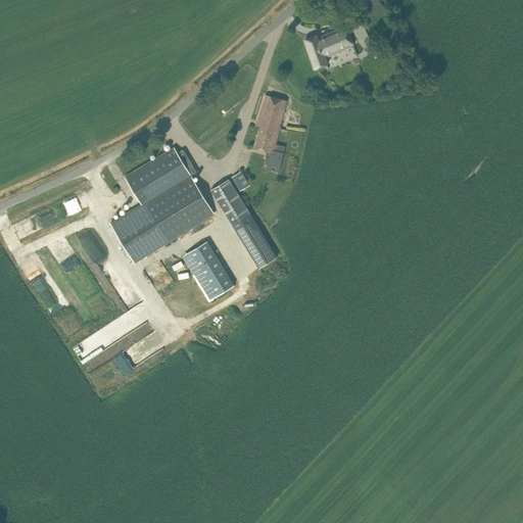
[(353,45),(345,26),(318,38),(317,35),(304,40),(315,68),(327,63),(325,57),(353,45)]
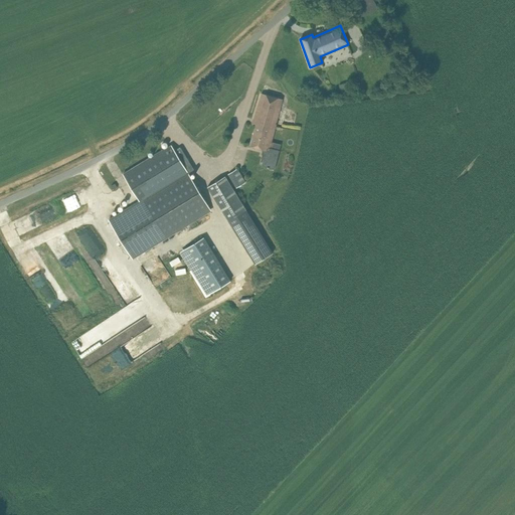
[(283,99),(262,93),(252,123),(256,124),(250,146),(263,149),(262,154),(265,155),(262,166),(267,167),(267,168),(269,168),(275,169),(280,150),(270,148),(283,99)]
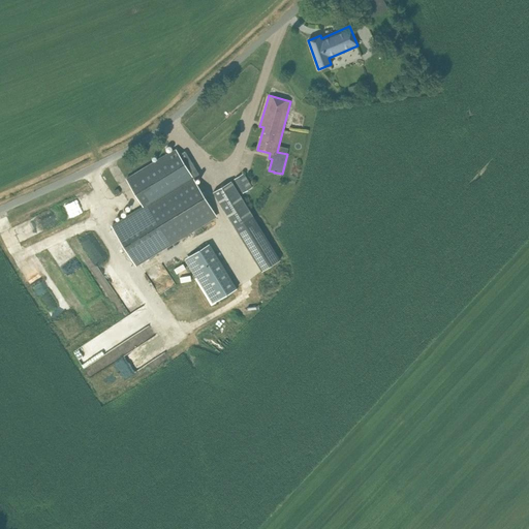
[(136,266),(217,216),(194,178),(199,175),(186,152),(181,156),(177,149),(127,180),(143,206),(111,225),(136,266)]
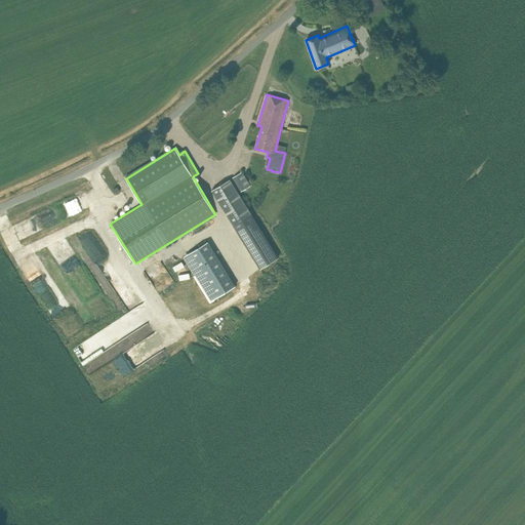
[(232,177),(241,192),(250,186),(242,171),(232,177)]
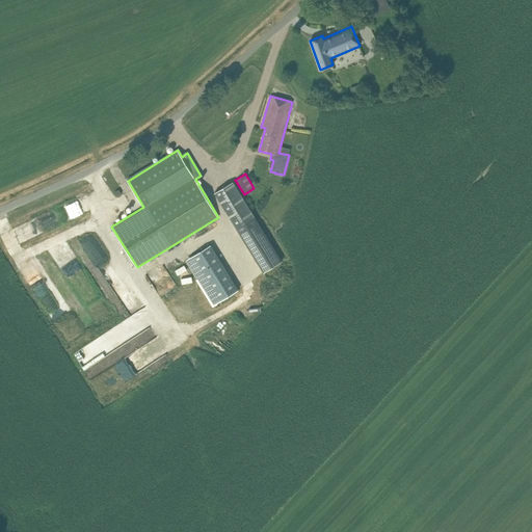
[(282,261),(233,182),(214,193),(263,272),(282,261)]
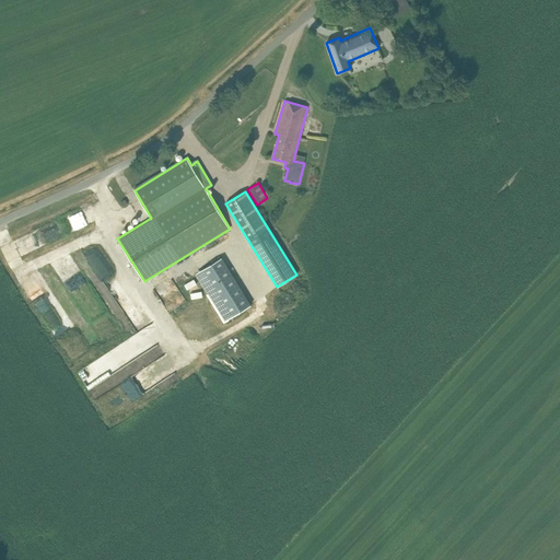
[(199,270),(229,316),(248,304),(220,257),(199,270)]
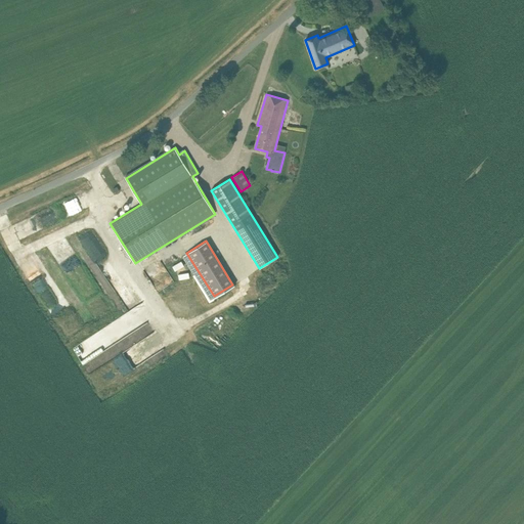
[(106,340),(113,336),(106,328),(73,348),(82,363),(111,346),(106,340)]
